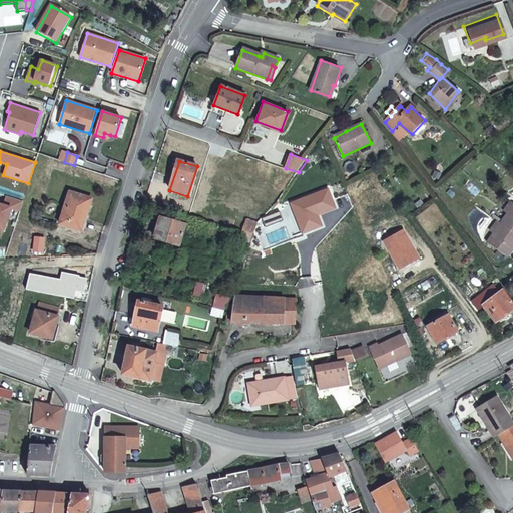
[(92,198),(71,191),(60,224),(82,230),(92,198)]
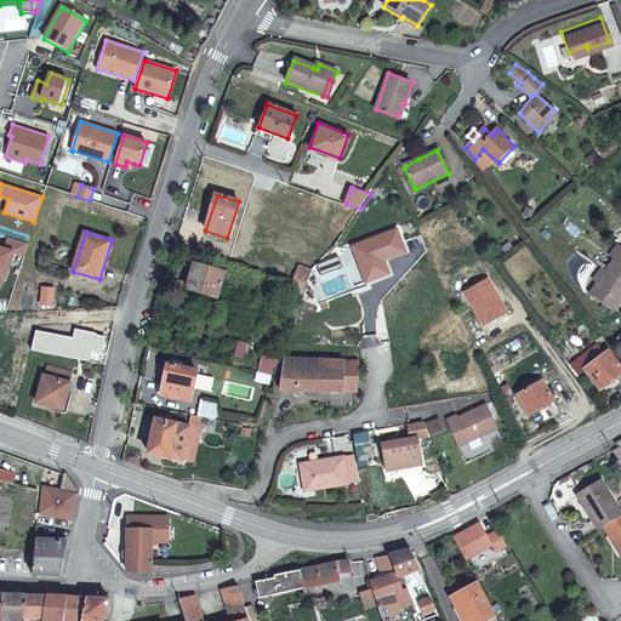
[(406,260),(402,234),(353,244),(360,284),(386,279),(382,265),(406,260)]
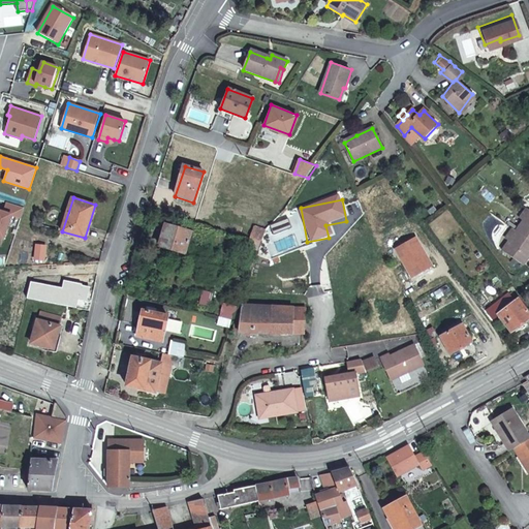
[(21,218),(24,208),(6,201),(3,212),(0,210),(0,237),(3,239),(10,215),(21,218)]
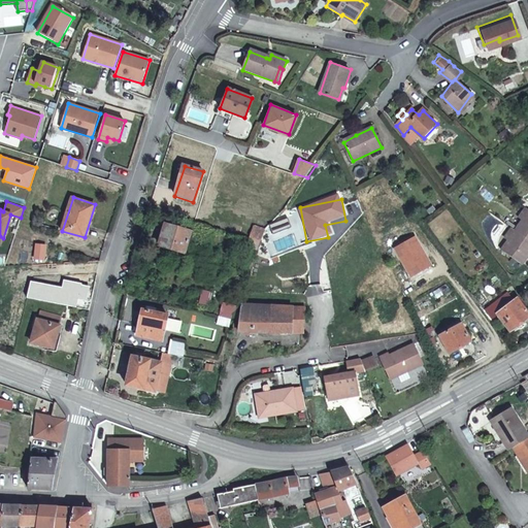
[(517,213),(521,216),(527,206),(524,203),(517,213)]
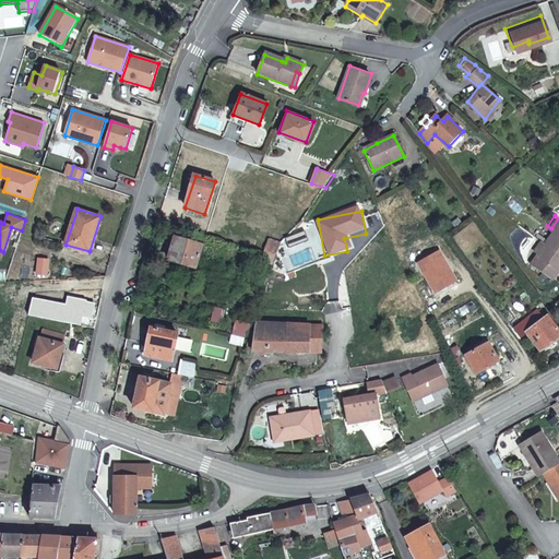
[(558,218),(551,228),(544,240),(536,250),(530,261),(550,275),(558,263),(558,218)]
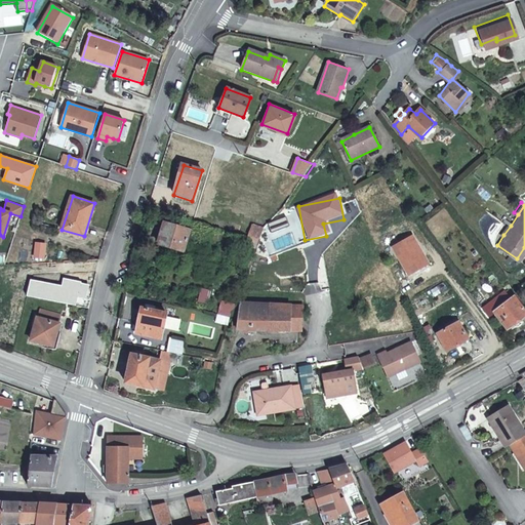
[(190,230),(164,223),(158,243),(184,250),(190,230)]
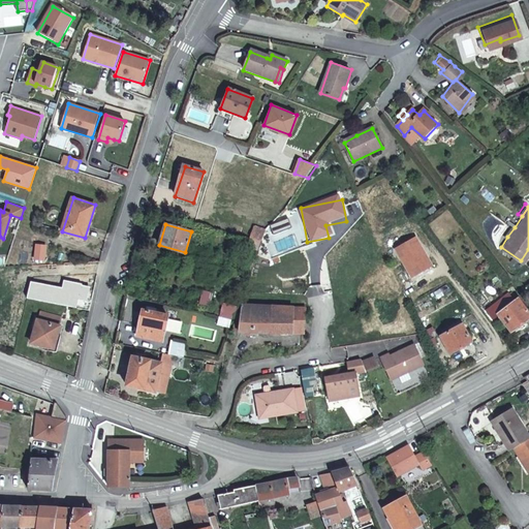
[(504,234),(507,237),(515,227),(510,224),(504,234)]
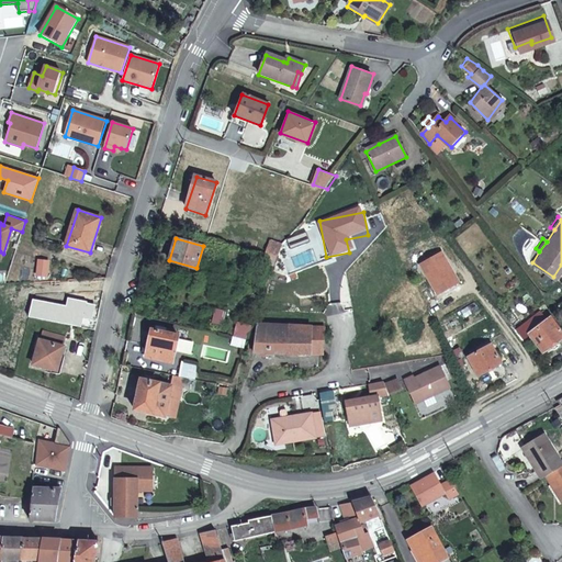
[(283,246),(272,243),(270,250),(280,253),(281,253),(283,246)]
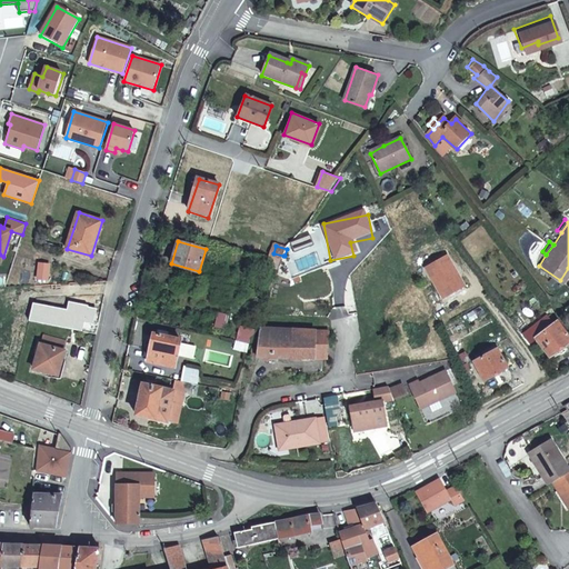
[(37,273),(46,277),(51,262),(41,259),(37,273)]
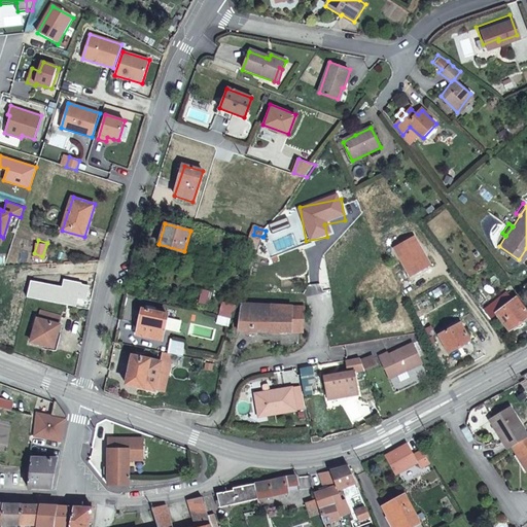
[(484,283),(478,275),(465,283),(470,291),(484,283)]
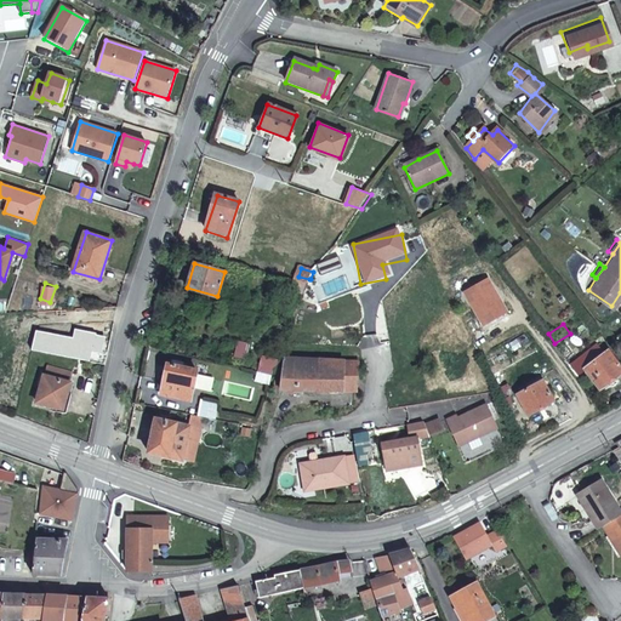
[(609,343),(597,328),(591,331),(603,347),(609,343)]
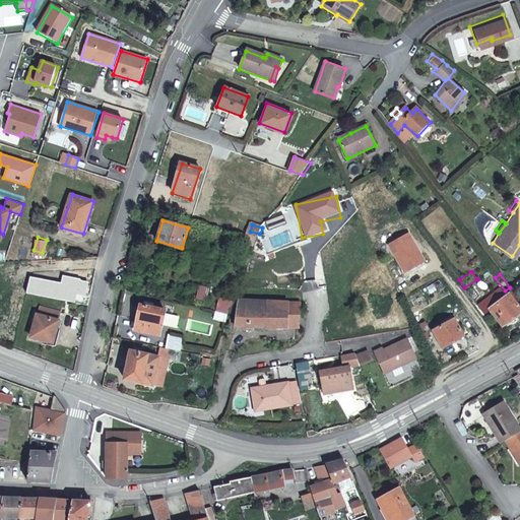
[(208,302),(210,285),(200,284),(197,300),(208,302)]
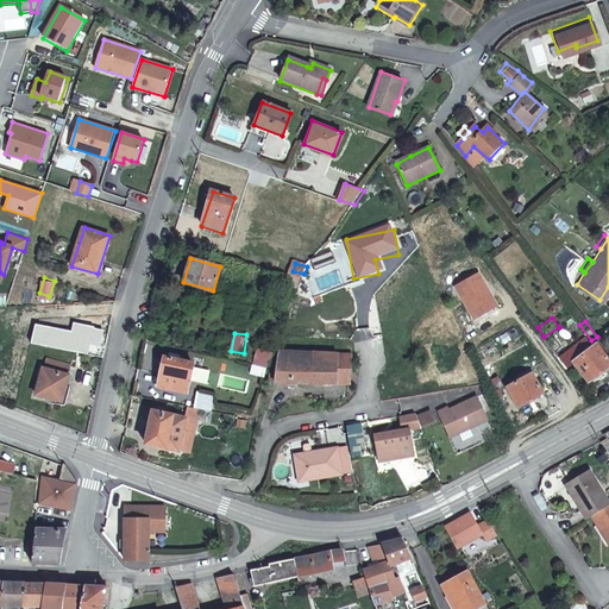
[(560,358),(567,368),(575,363),(589,383),(608,368),(608,359),(597,345),(594,347),(586,339),(560,358)]
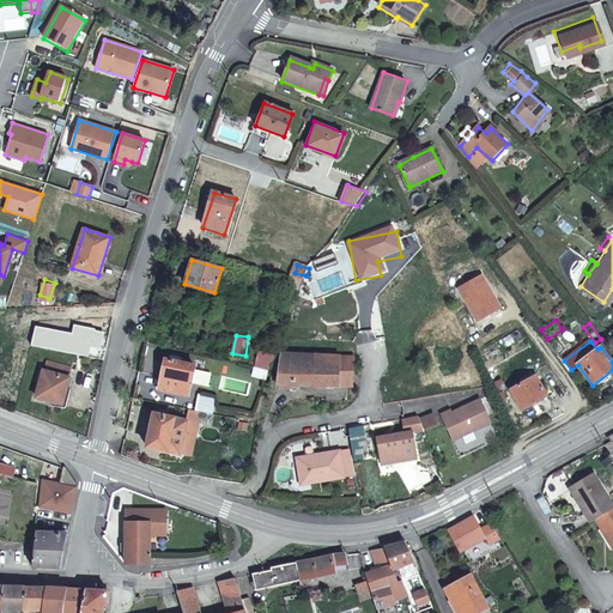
[(273,356),(255,351),(250,366),(254,368),(268,371),(273,356)]
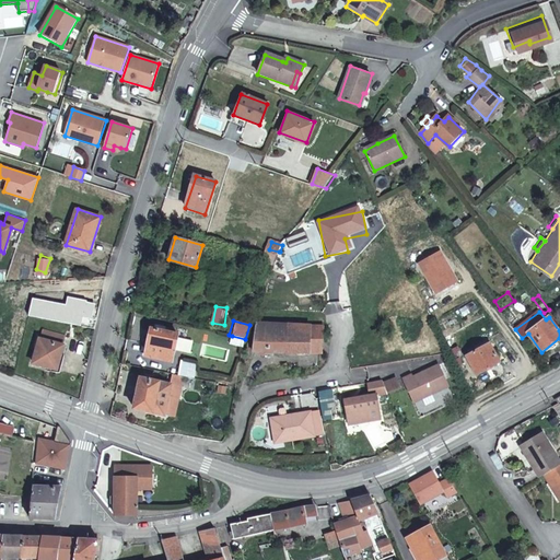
[(312,325),(255,323),(254,340),(248,339),(247,352),(310,354),(312,325)]
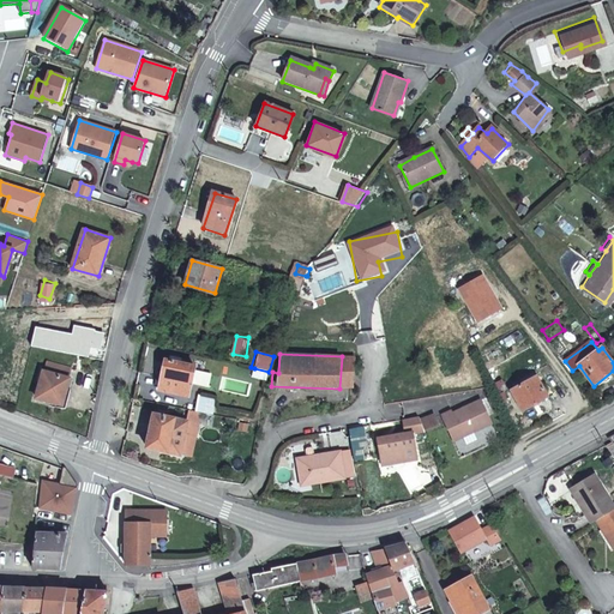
[(565,361),(561,357),(549,366),(565,387),(577,379),(572,371),(565,361)]
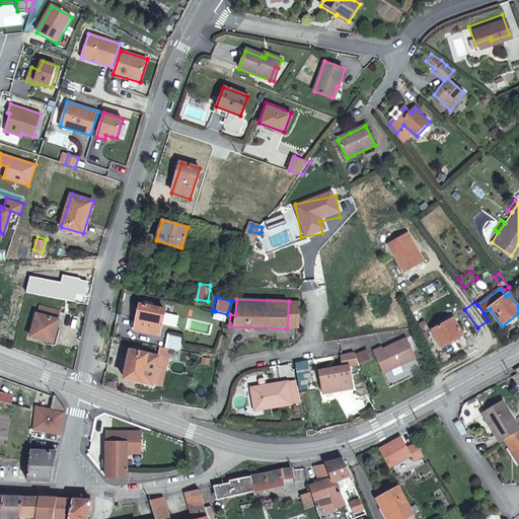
[(165,310),(140,304),(134,328),(159,335),(165,310)]
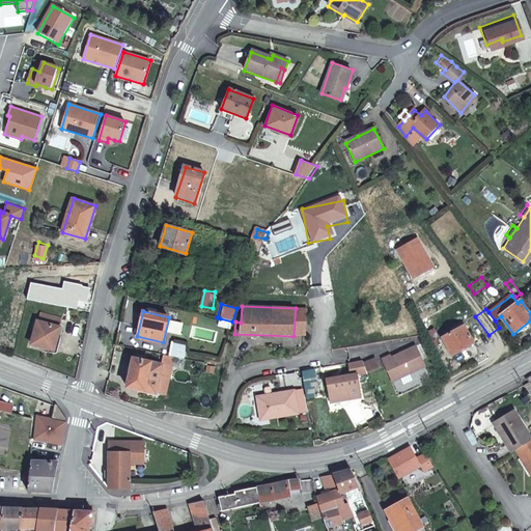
[(60,319),(38,314),(30,346),(53,353),(59,329),(58,329),(60,319)]
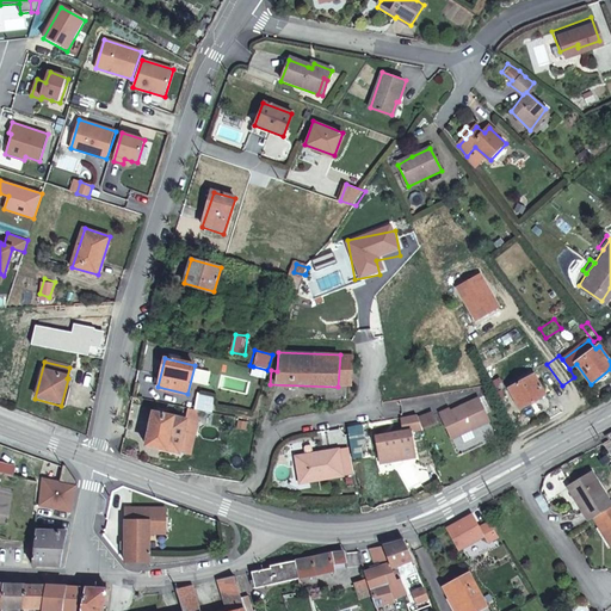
[(265,381),(267,370),(253,366),(250,376),(265,381)]
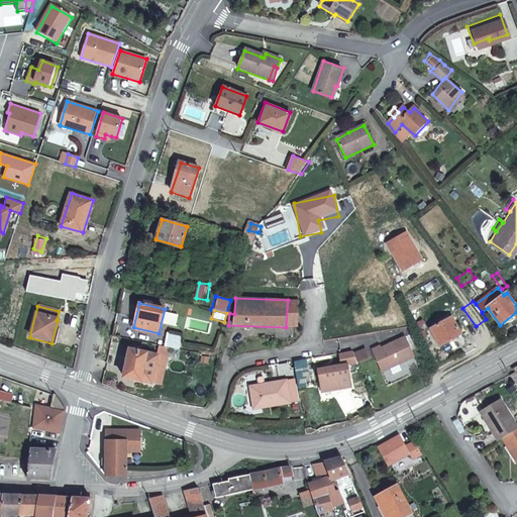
[(462,335),(452,318),(431,329),(441,347),(462,335)]
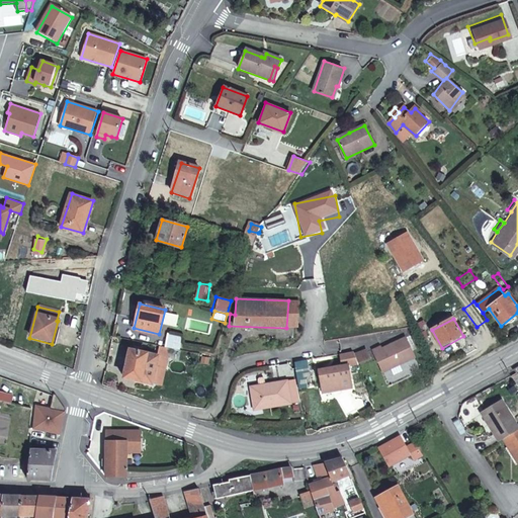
[(181,337),(168,334),(165,347),(169,349),(178,350),(181,337)]
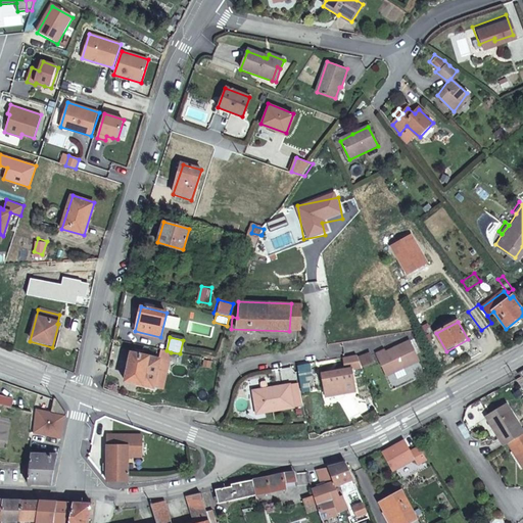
[(385,376),(418,361),(409,341),(386,352),(385,349),(375,353),(385,376)]
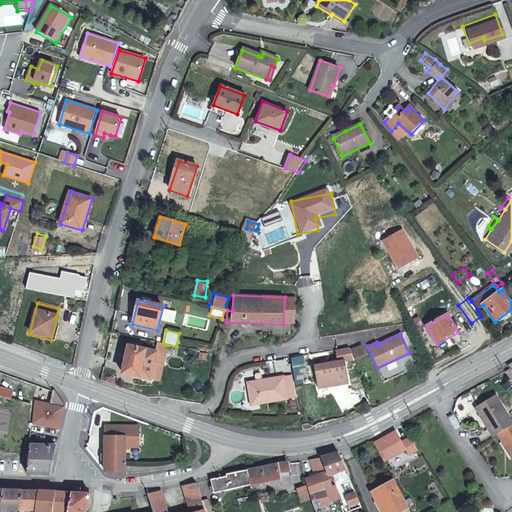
[(150,379),(159,381),(167,345),(163,343),(158,343),(156,352),(150,379)]
